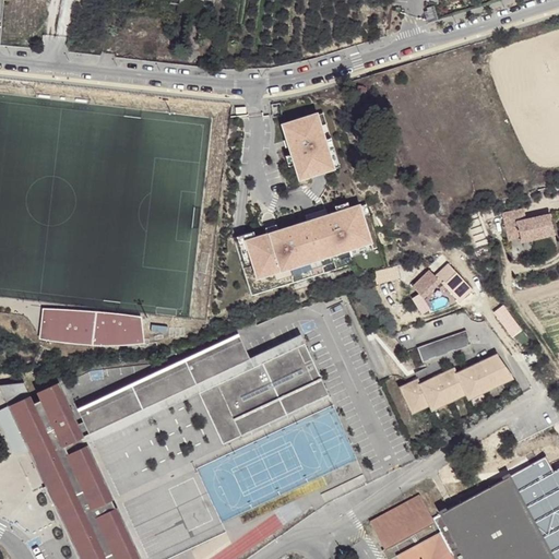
[(324,113),(284,126),(293,154),(296,165),(300,180),(342,168),(324,113)]
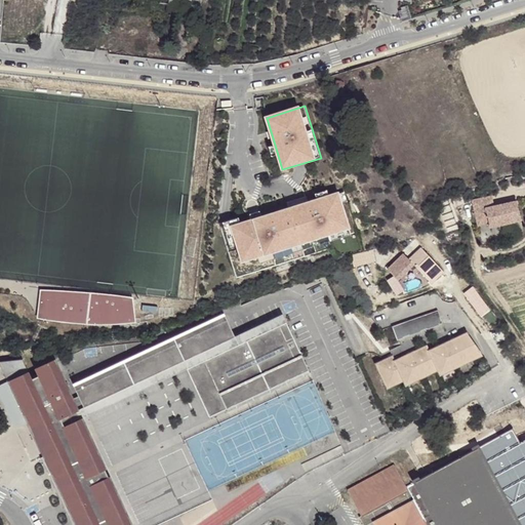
[(278,155),(275,145),(270,147),(273,157),(278,155)]
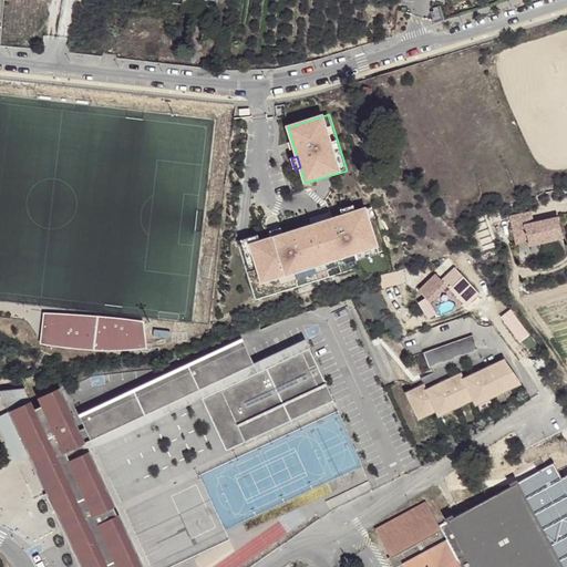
[(259,236),(238,243),(257,301),(360,268),(358,260),(400,247),(378,206),(333,219),(331,214),(322,216),(325,222),(313,225),(282,235),(272,238),(260,241),(259,236)]
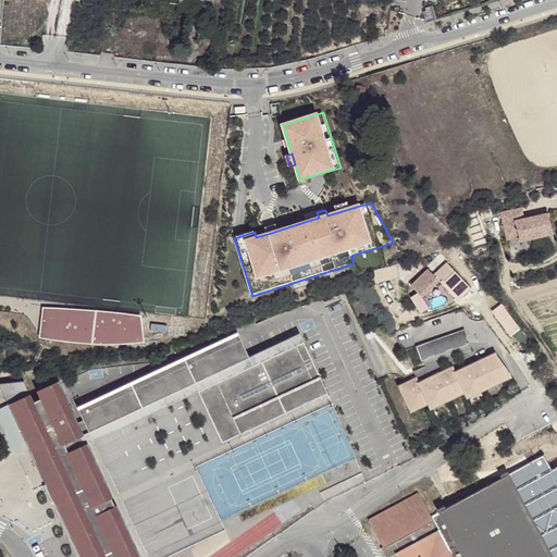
[(516,211),(496,217),(500,236),(511,233),(514,239),(515,244),(547,236),(543,217),(518,222),(516,211)]
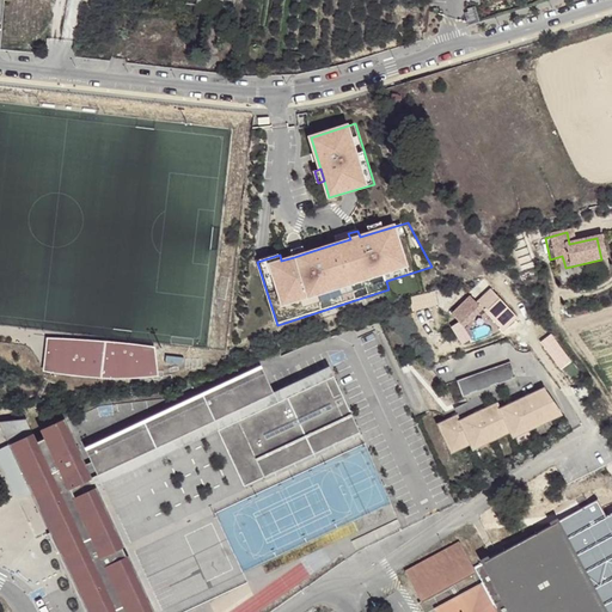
[(337,237),(338,243),(350,239),(348,233),(337,237)]
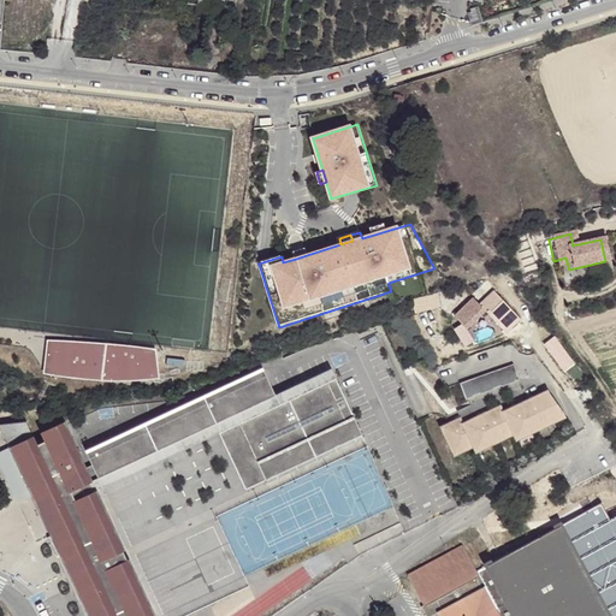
[(295,253),(296,259),(307,255),(306,249),(295,253)]
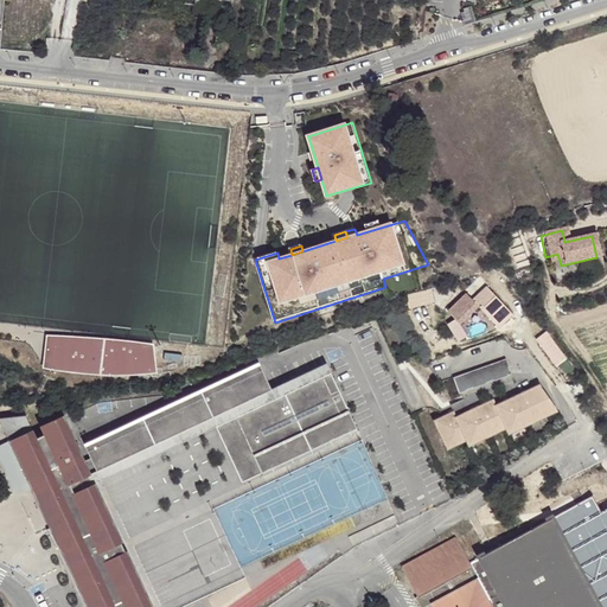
[(557,254),(545,257),(547,264),(560,261),(557,254)]
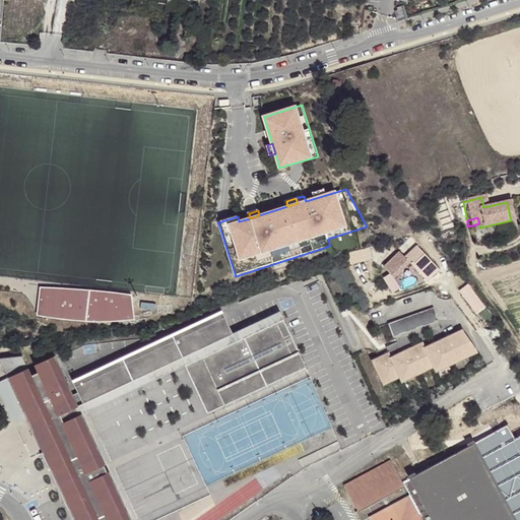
[(430,261),(415,247),(404,257),(418,272),(418,271),(430,261)]
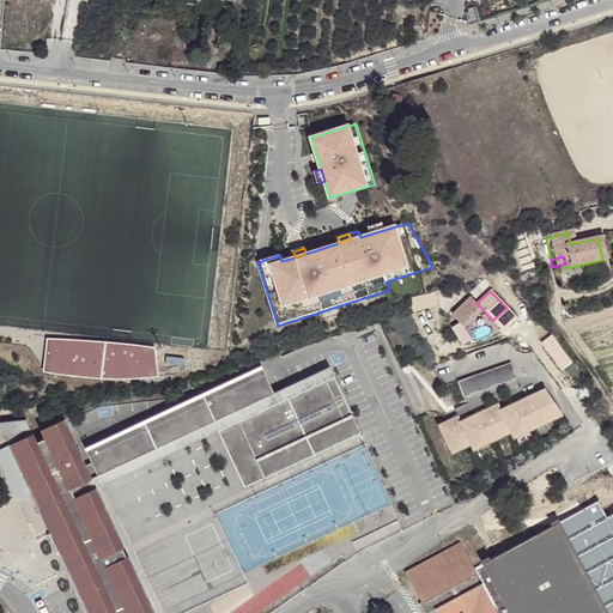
[(507,308),(493,320),(503,329),(515,317),(507,308)]
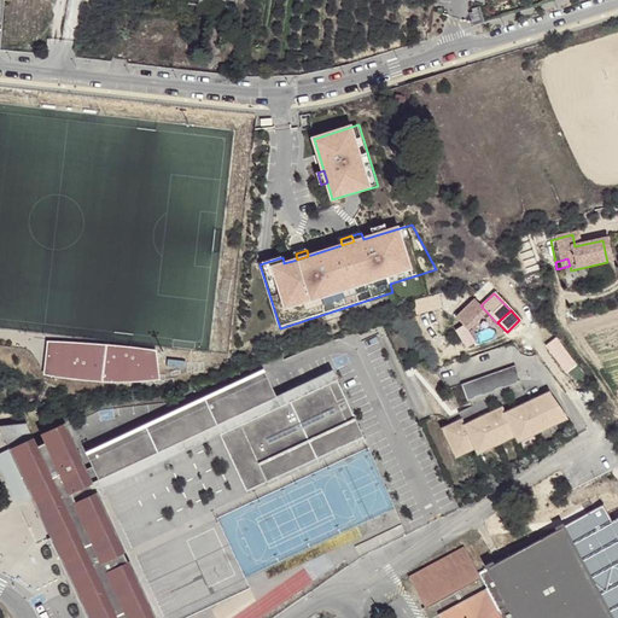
[(558,340),(551,347),(561,362),(570,356),(558,340)]
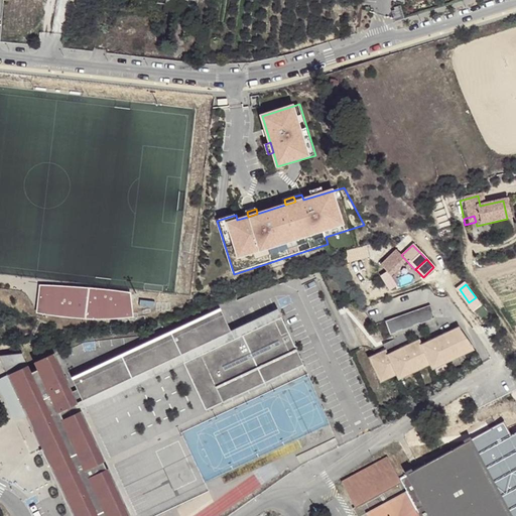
[(82,297),(83,288),(41,285),(38,312),(45,313),(47,293),(63,295),(63,298),(72,299),(72,295),(82,297)]
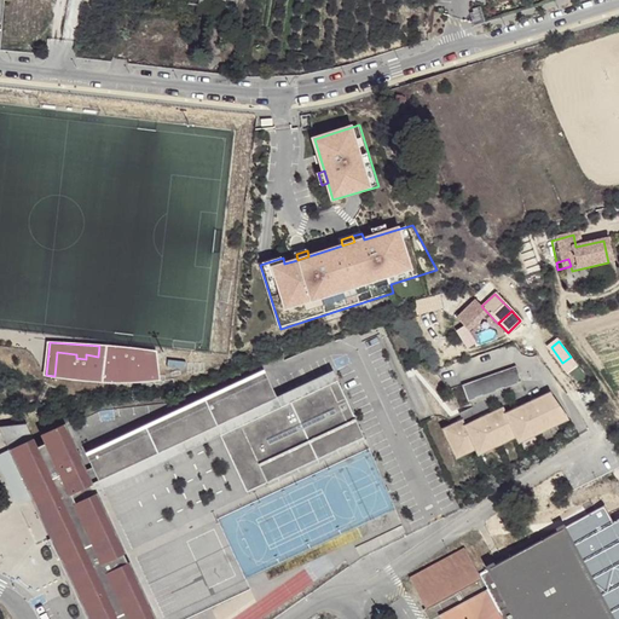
[(76,354),(57,352),(55,376),(102,382),(102,380),(127,382),(127,374),(152,377),(155,352),(136,350),(134,354),(125,353),(126,348),(99,346),(98,357),(86,354),(86,359),(76,358),(76,354)]
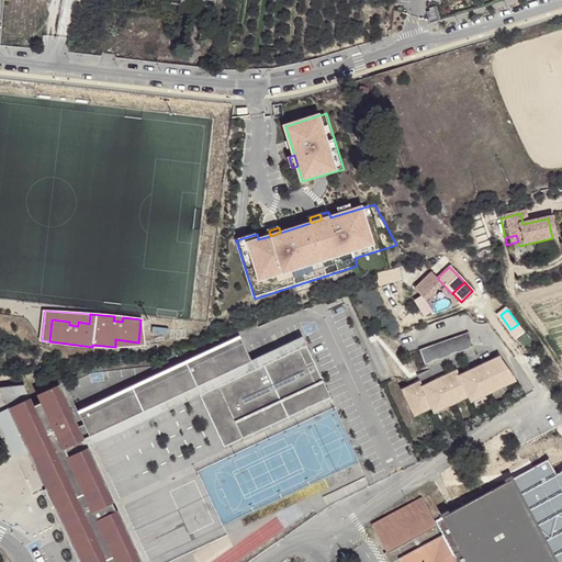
[(467,333),(417,350),(423,366),(430,362),(430,361),(436,360),(436,361),(450,356),(449,355),(454,352),(456,355),(472,348),(467,333)]
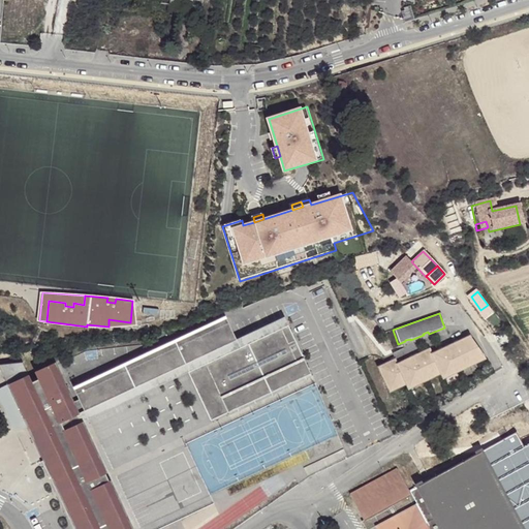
[(226,316),(73,387),(74,389),(227,317),(226,316)]
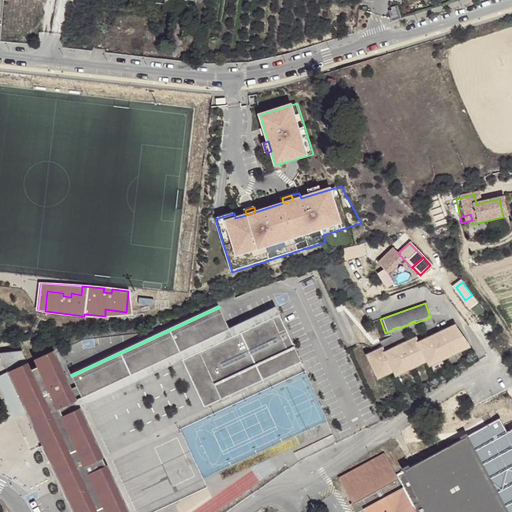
[(77,386),(82,398),(179,352),(230,329),(230,328),(220,307),(72,376),(77,386)]
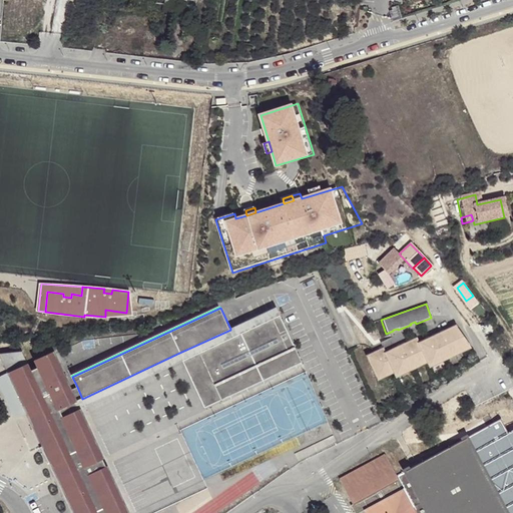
[(230,330),(179,353),(183,361),(203,351),(281,316),(277,308),(230,329),(230,330)]
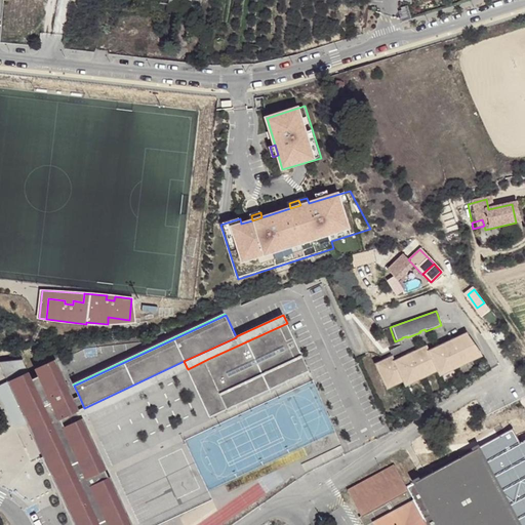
[(208,367),(191,375),(209,416),(225,409),(226,411),(310,372),(287,323),(208,359),(213,370),(210,371),(208,367)]
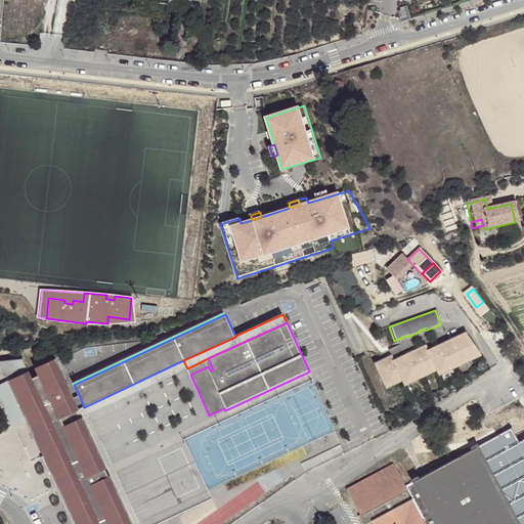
[(390,357),(374,364),(386,389),(401,380),(403,384),(434,367),(437,373),(469,357),(468,354),(477,350),(464,332),(426,350),(424,346),(392,361),(390,357)]
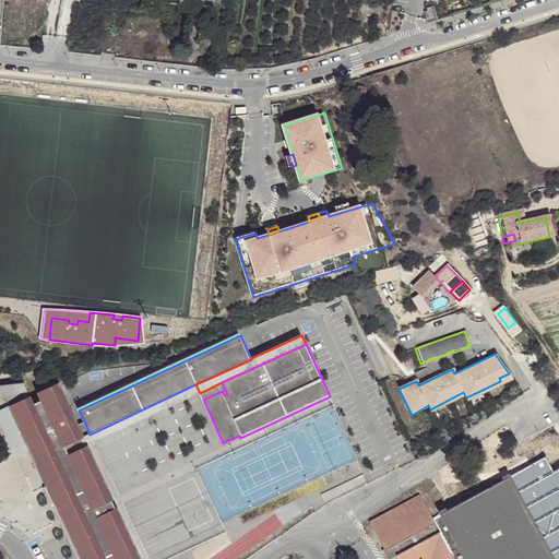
[(25,382),(0,384),(0,387),(9,406),(30,451),(32,450),(39,468),(70,454),(88,447),(87,444),(84,437),(90,435),(84,421),(79,425),(73,414),(59,383),(37,393),(42,401),(35,404),(25,382)]
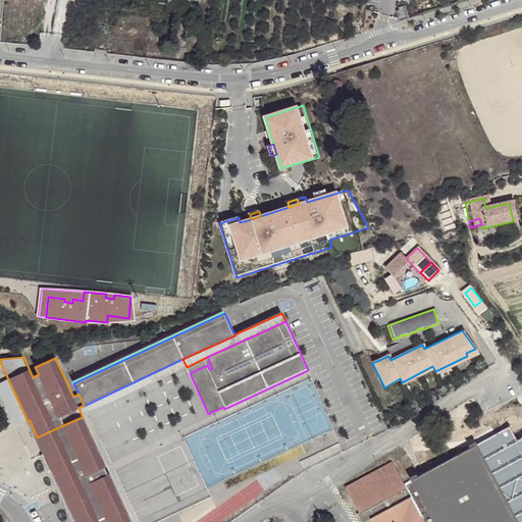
[(207,357),(187,367),(190,373),(207,365),(209,369),(212,368),(207,357)]
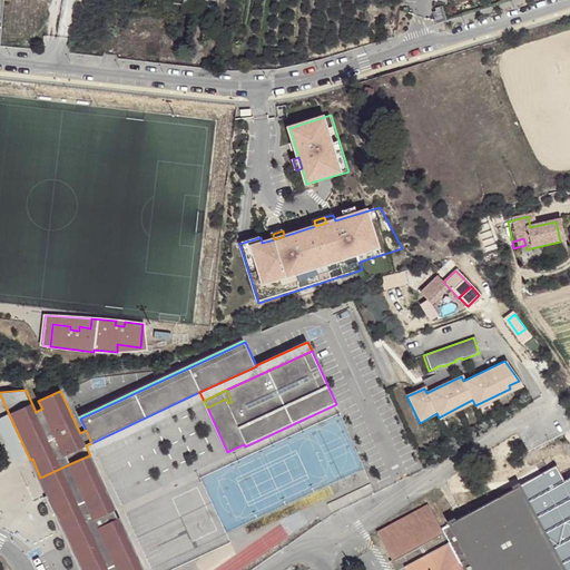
[(91,443),(86,445),(89,453),(204,401),(199,392),(91,443)]
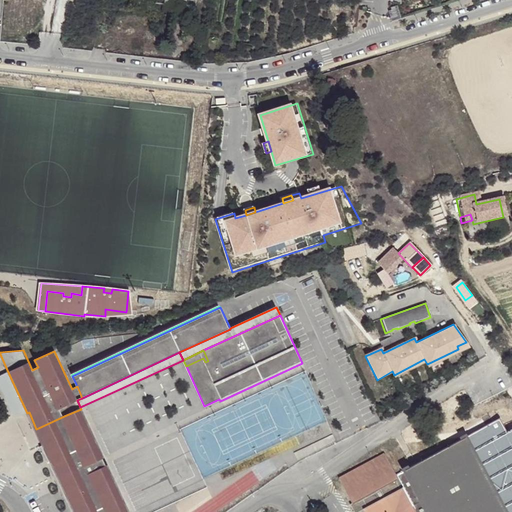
[(27,413),(8,372),(0,375),(0,379),(17,417),(27,413)]
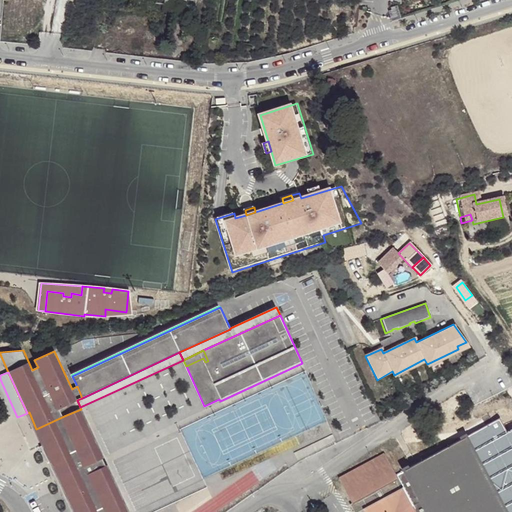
[(86,465),(103,457),(81,409),(64,416),(86,465)]
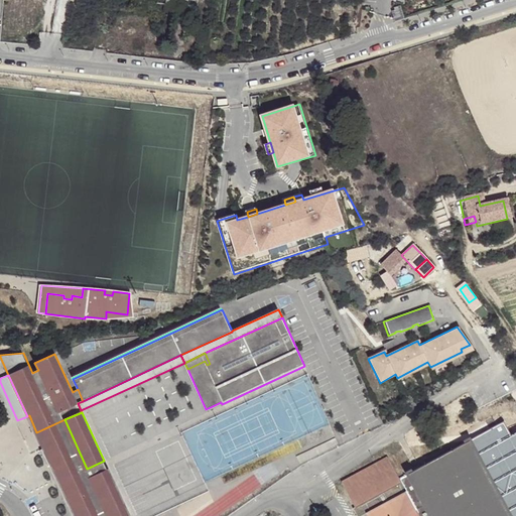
[(35,433),(44,448),(63,439),(65,442),(69,440),(102,512),(98,514),(99,515),(107,515),(90,476),(87,469),(65,419),(36,432),(35,433)]
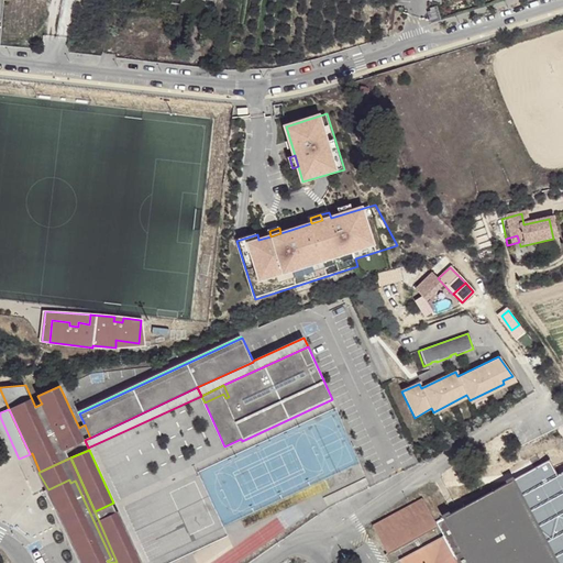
[(44,492),(77,562),(108,562),(107,561),(111,559),(75,481),(70,483),(69,479),(48,489),(44,492)]
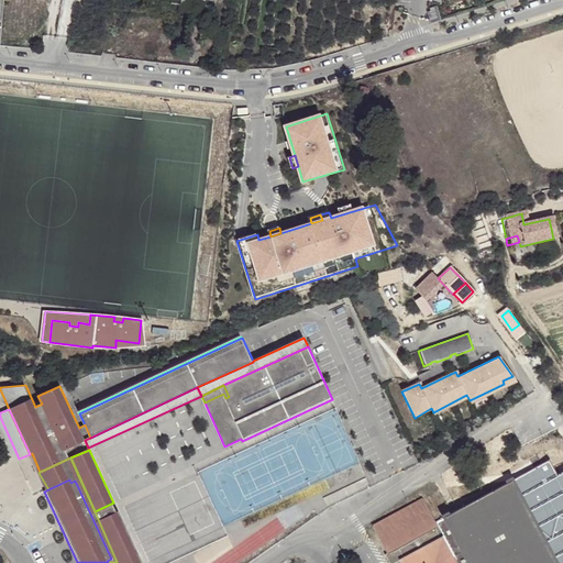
[(554,562),(510,481),(444,516),(470,562),(554,562)]
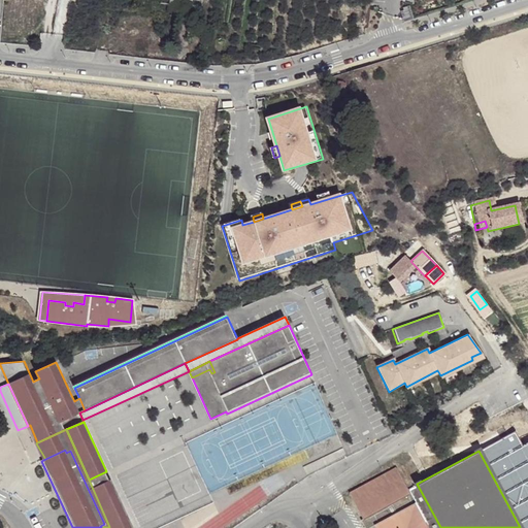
[(440,527),(417,484),(407,489),(396,468),(349,493),(362,519),(360,520),(363,527),(367,527),(373,525),(374,527),(440,527)]
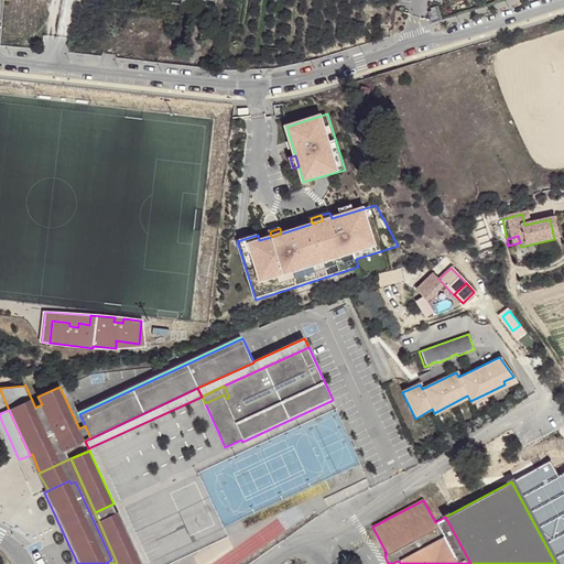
[(98,520),(118,511),(114,503),(95,512),(98,520)]
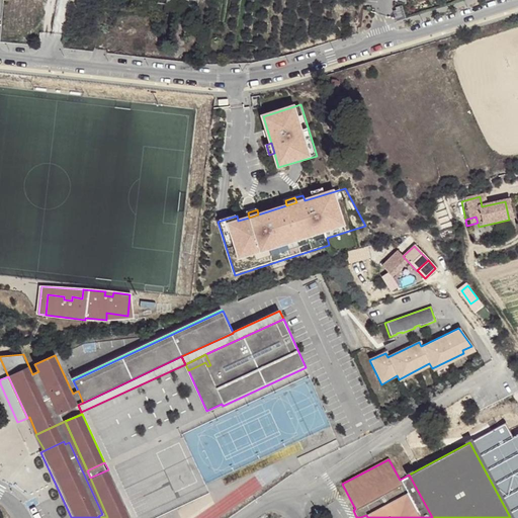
[(90,478),(107,517),(131,517),(108,469),(90,478)]
